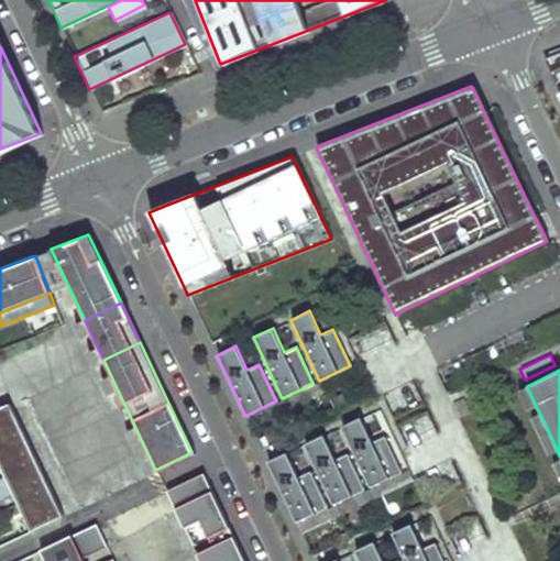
[(342,382),(337,372),(319,381),(324,391),(342,382)]
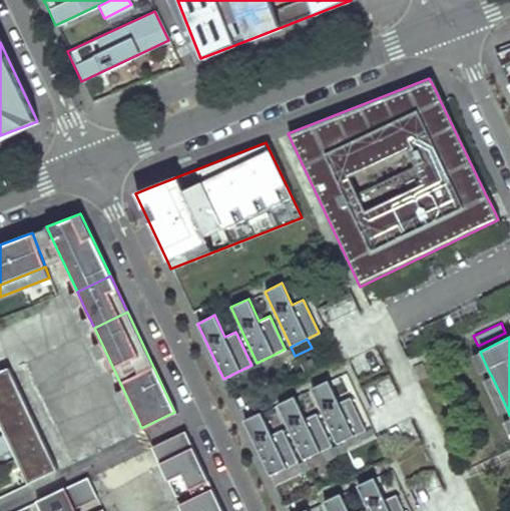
[(488,370),(480,352),(471,357),(479,374),(488,370)]
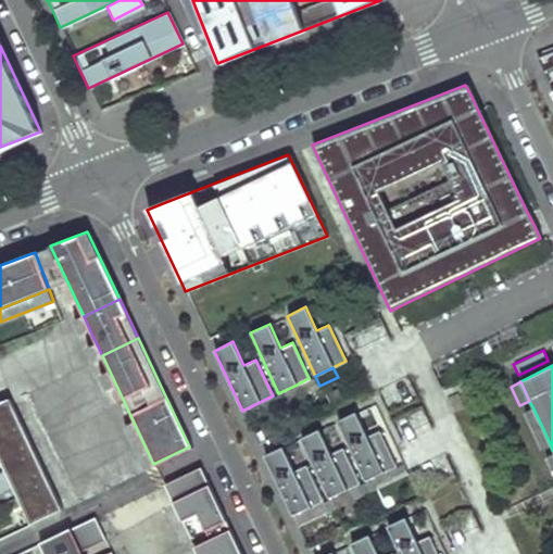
[(301,394),(297,385),(278,393),(284,403),(301,394)]
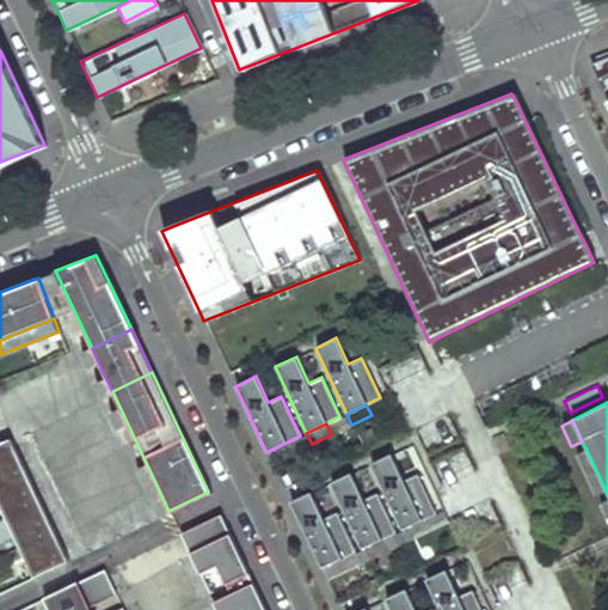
[(67,561),(8,438),(0,440),(0,507),(32,577),(67,561)]
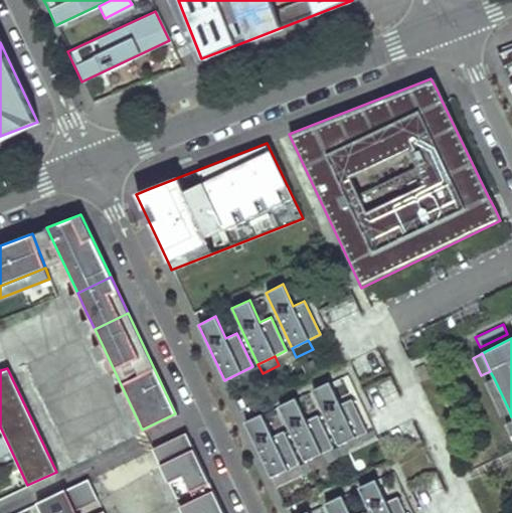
[(244,381),(240,372),(224,380),(228,389),(244,381)]
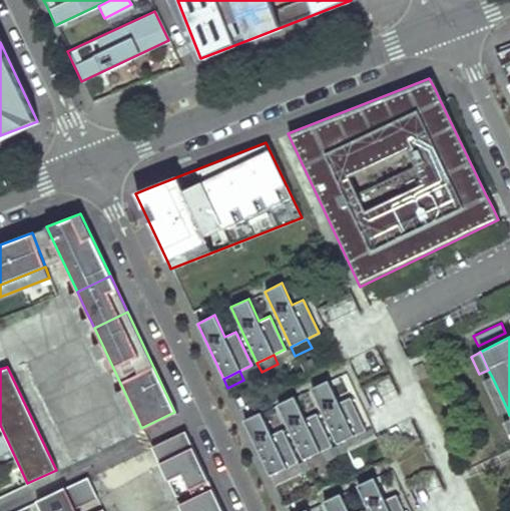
[(508,411),(492,377),(483,381),(498,415),(508,411)]
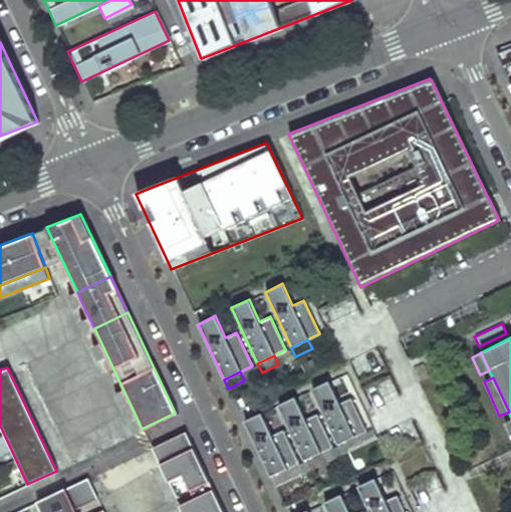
[(365,431),(349,398),(338,403),(328,380),(310,389),(336,444),(353,437),(365,431)]
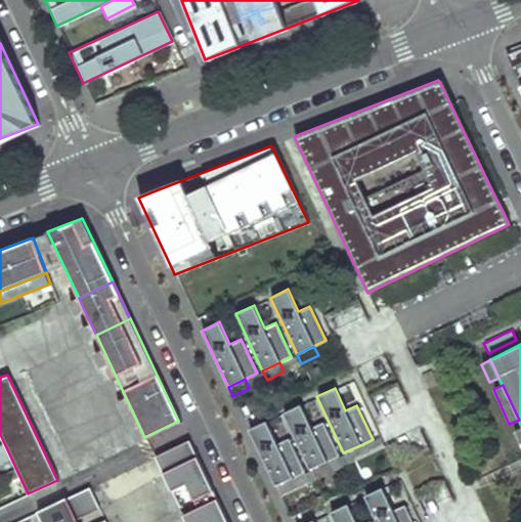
[(338,455),(322,422),(311,427),(300,404),(283,412),(309,469),(327,461),(338,455)]
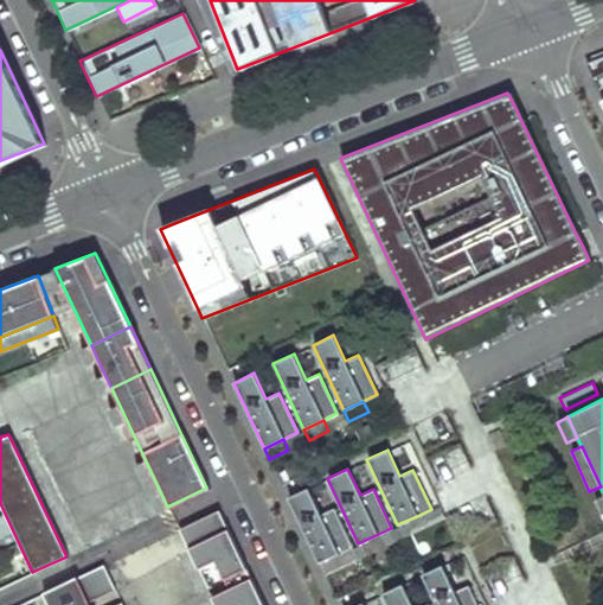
[(352,547),(333,508),(320,514),(307,488),(287,497),(318,562),(338,554),(352,547)]
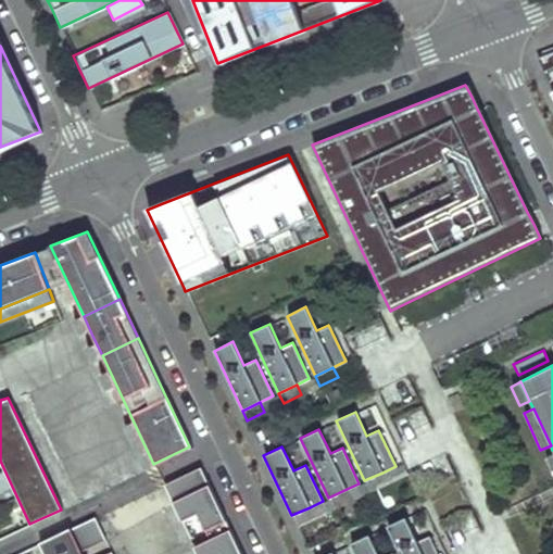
[(240,553),(199,467),(163,483),(172,501),(180,519),(196,513),(209,539),(193,545),(197,553),(240,553)]
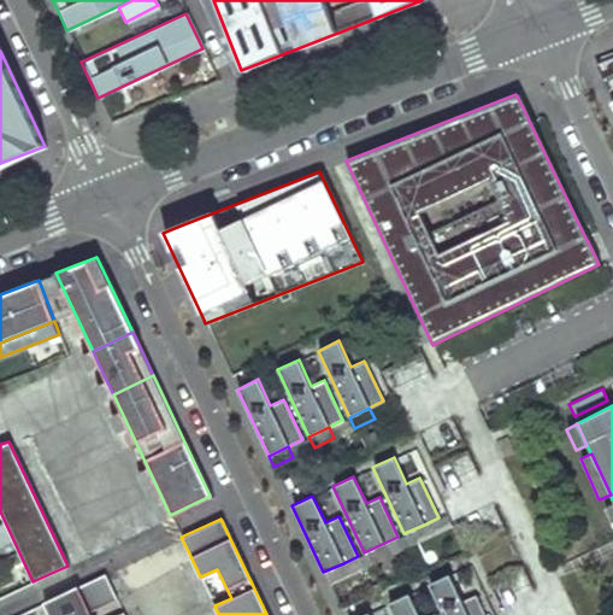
[(430,536),(424,525),(404,533),(410,545),(430,536)]
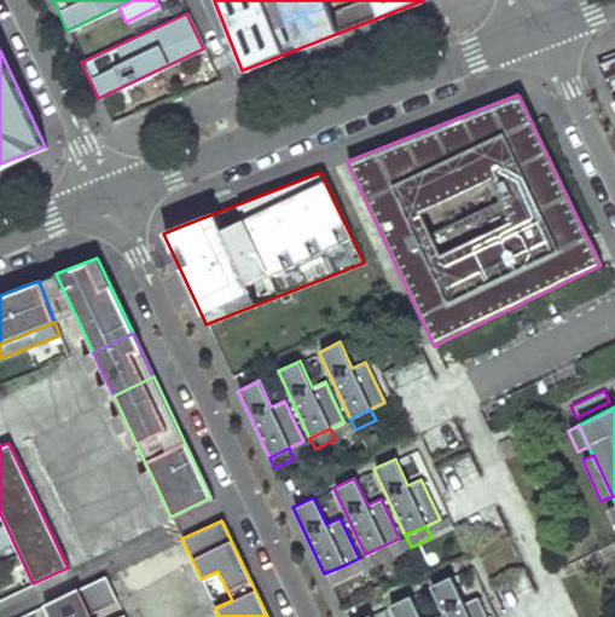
[(390,557),(386,545),(365,554),(371,566),(390,557)]
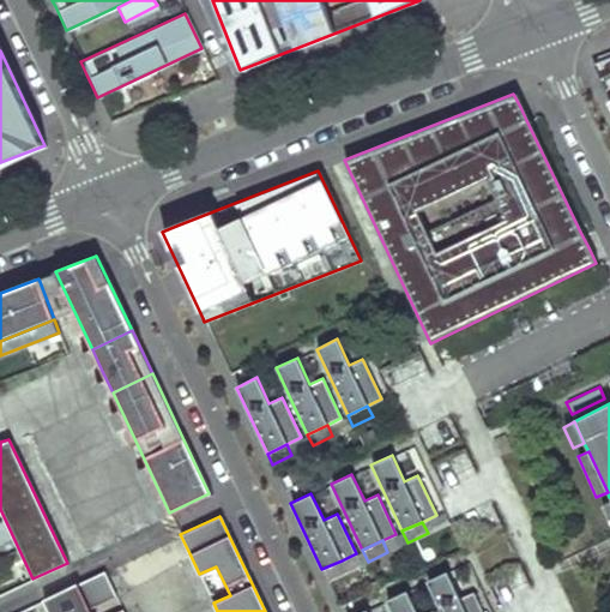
[(346,571),(342,561),(321,569),(327,581),(346,571)]
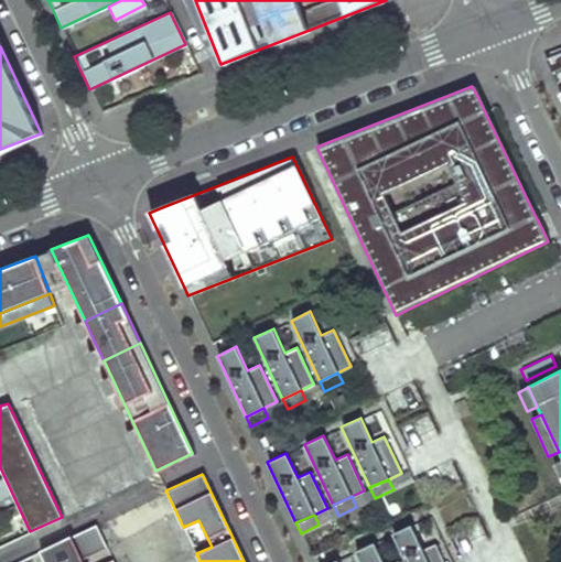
[(112,561),(111,559),(103,561),(83,561),(81,558),(106,547),(95,523),(39,550),(44,561),(112,561)]
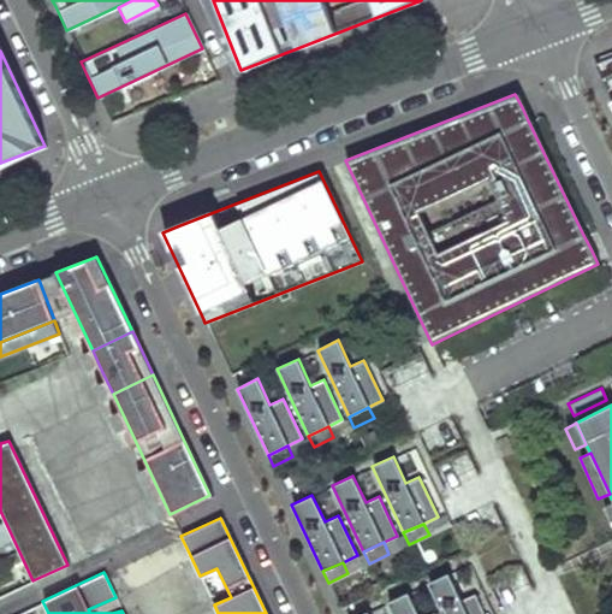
[(483,613),(474,592),(461,600),(449,573),(427,583),(441,613),(483,613)]
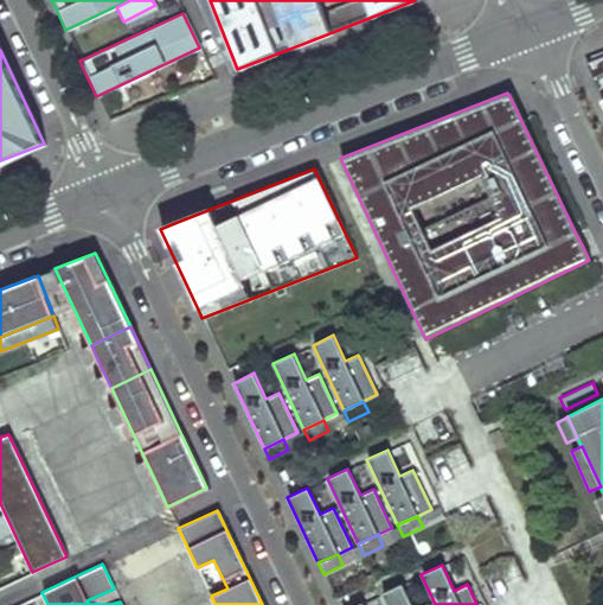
[(428,604),(427,603),(422,604),(411,604),(402,584),(382,593),(386,604),(428,604)]
